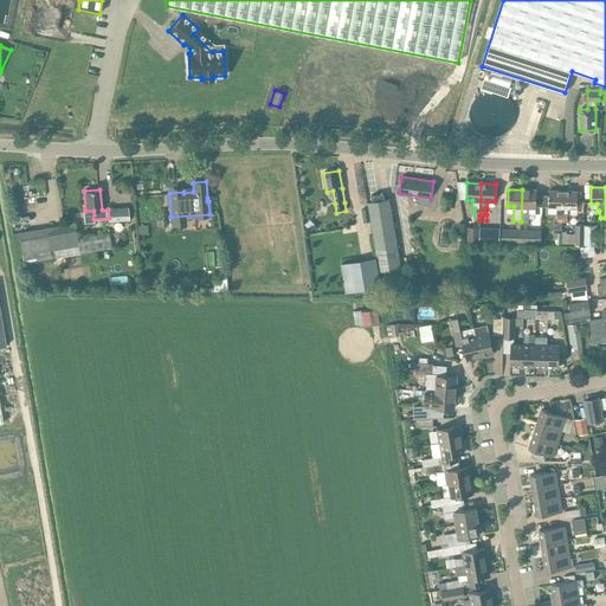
[(521,221),(528,221),(529,213),(535,213),(535,206),(536,206),(536,191),(522,189),(521,221)]
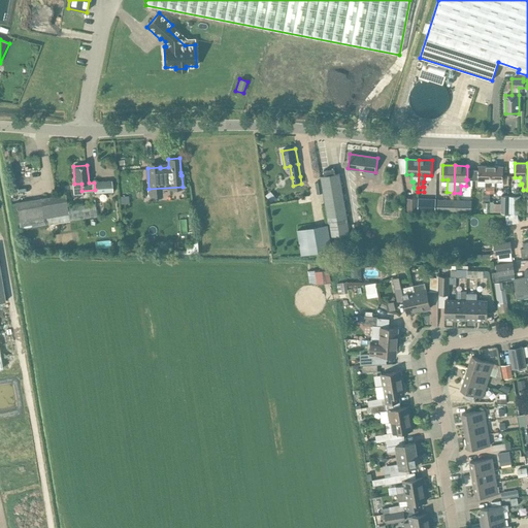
[(483,201),(490,201),(490,194),(491,166),(479,166),(477,180),(485,180),(485,188),(486,188),(486,193),(483,193),(483,201)]
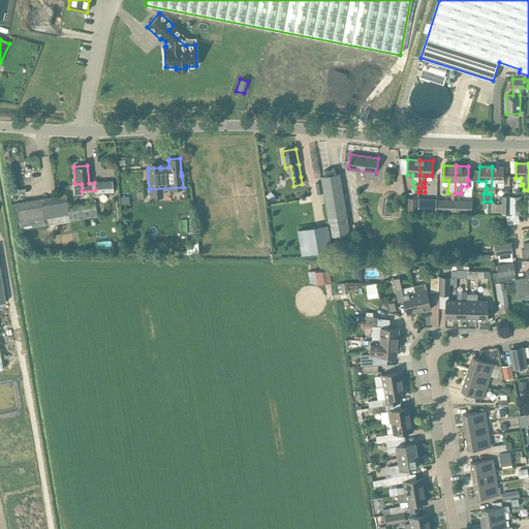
[(491,194),(496,194),(496,190),(497,190),(497,187),(498,187),(498,181),(504,181),(504,167),(492,166),(491,194)]
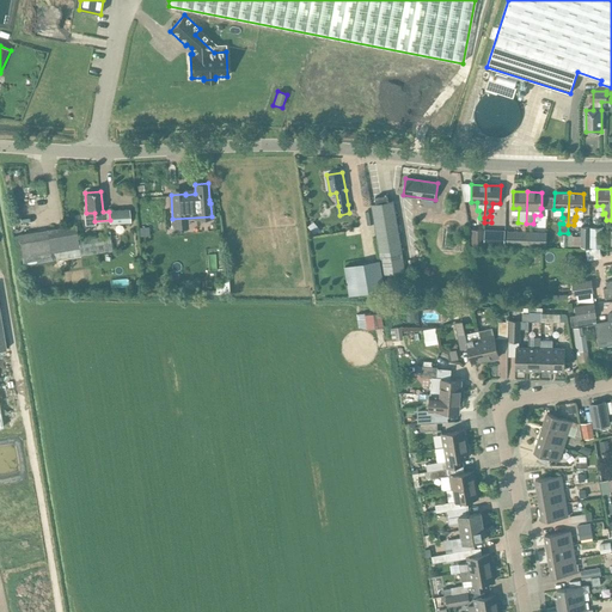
[(383,273),(383,274),(405,270),(393,201),(389,201),(387,195),(375,197),(377,203),(371,204),(380,259),(378,261),(380,274),(383,273)]
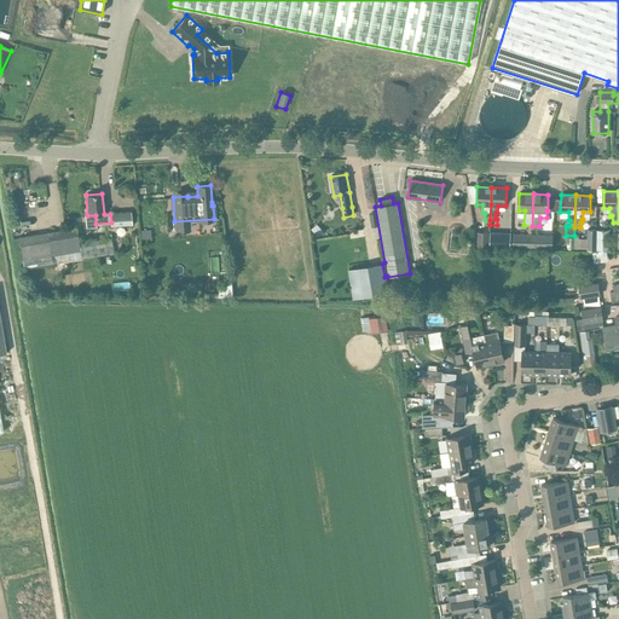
[(452,200),(449,213),(460,215),(462,202),(452,200)]
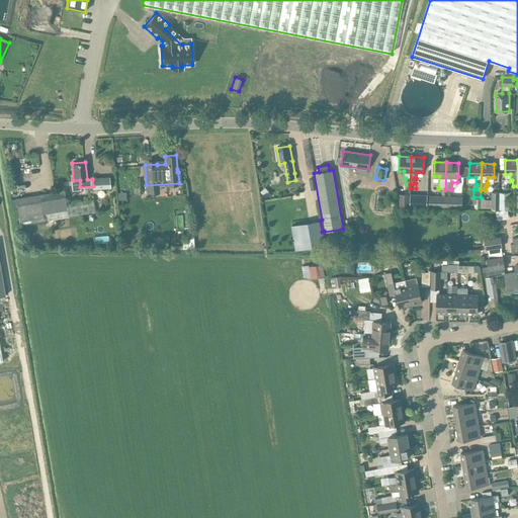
[(109,177),(92,178),(92,179),(93,186),(93,189),(109,188),(109,177)]
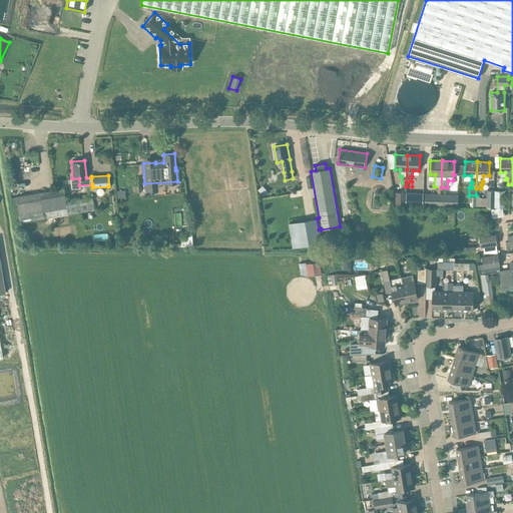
[(63,189),(15,197),(19,222),(68,214),(63,189)]
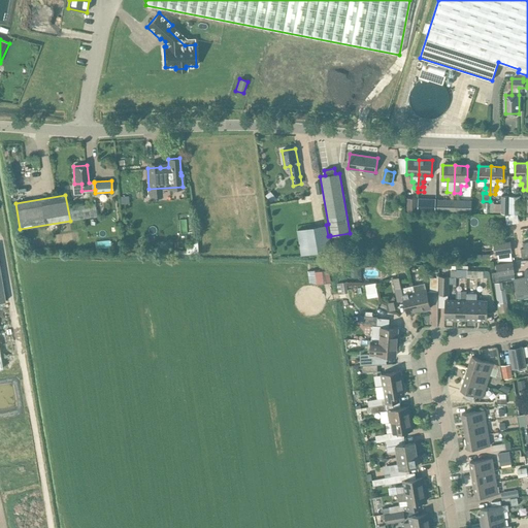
[(501,196),(501,212),(509,213),(509,196),(501,196)]
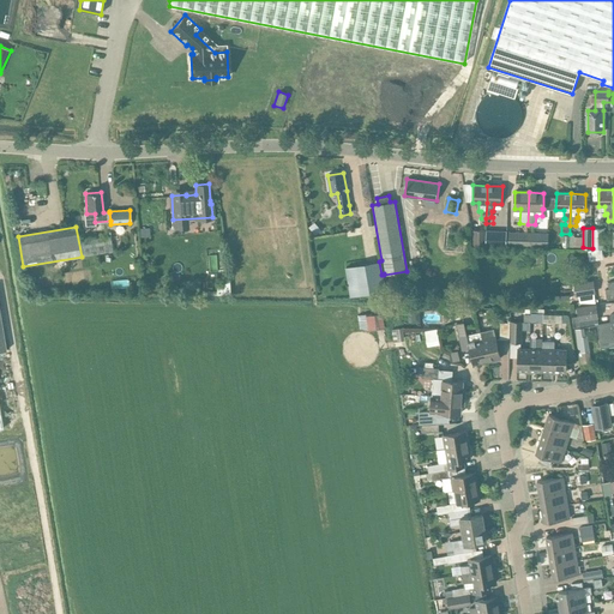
[(593,228),(593,248),(603,248),(605,228),(593,228)]
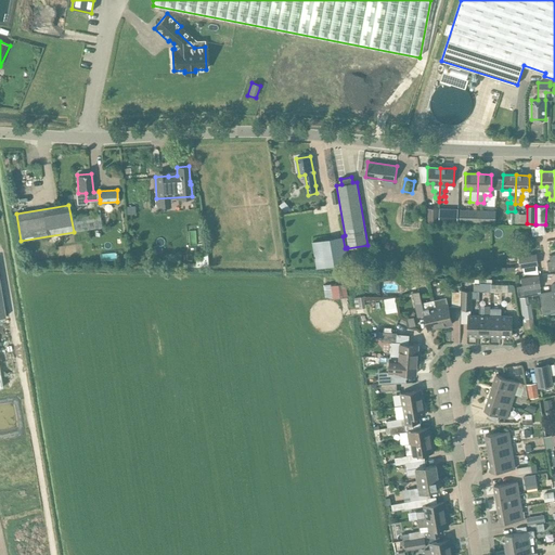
[(438,221),(439,208),(427,208),(427,221),(438,221)]
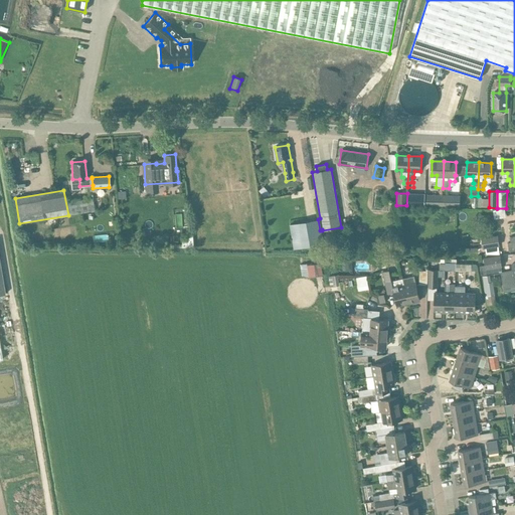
[(424,206),(425,193),(407,193),(406,205),(424,206)]
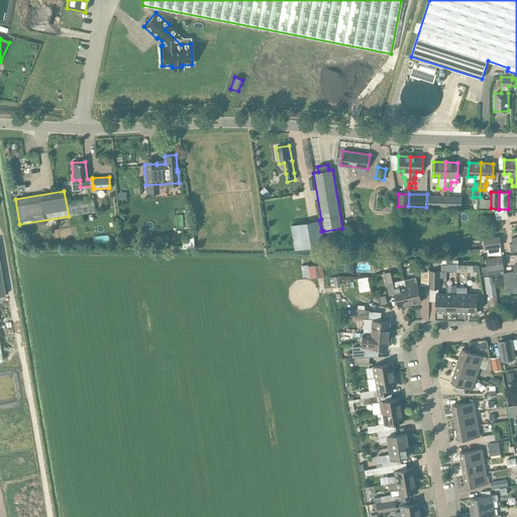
[(426,207),(444,207),(444,195),(427,195),(427,194),(426,207)]
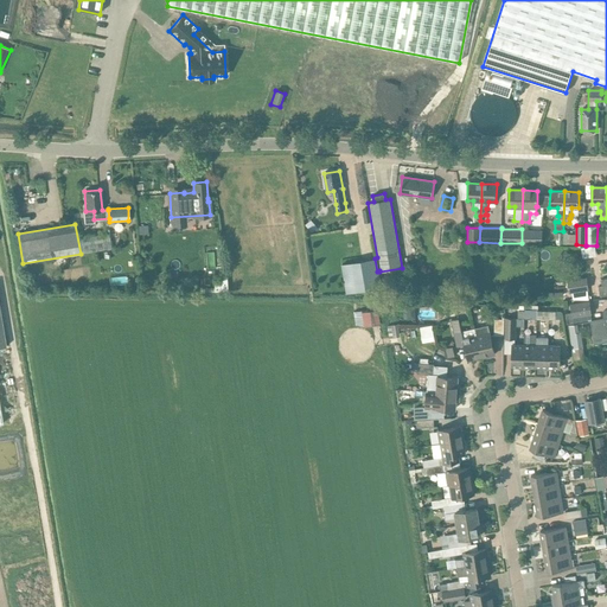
[(522,229),(522,243),(542,243),(542,230),(522,229)]
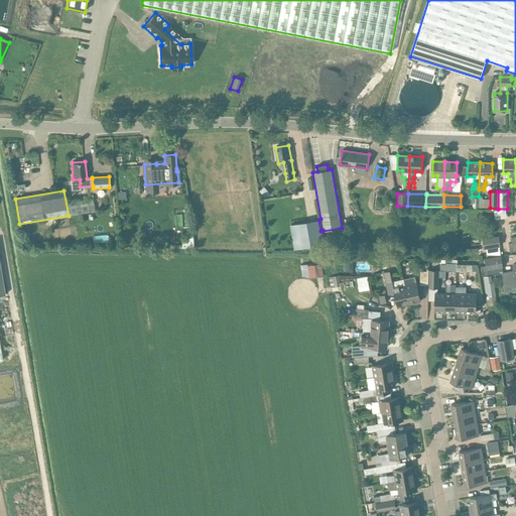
[(499,236),(482,238),(484,249),(486,248),(487,255),(500,254),(499,246),(500,246),(499,236)]
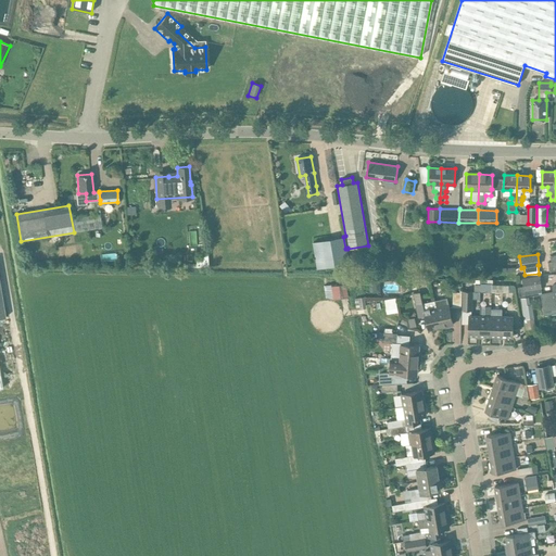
[(198,268),(209,267),(207,255),(201,255),(198,261),(198,268)]
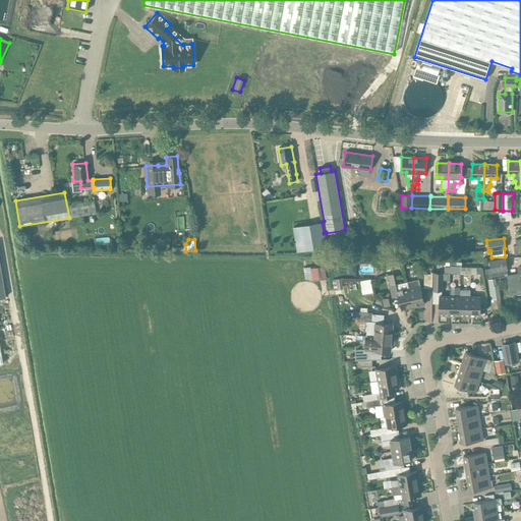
[(485,269),(486,278),(505,276),(504,274),(508,274),(506,258),(489,261),(490,269),(485,269)]
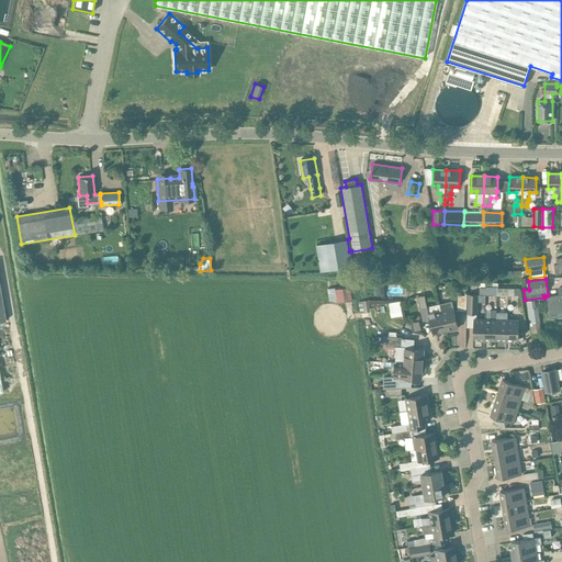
[(497,295),(497,288),(497,283),(486,283),(486,288),(486,295),(497,295)]
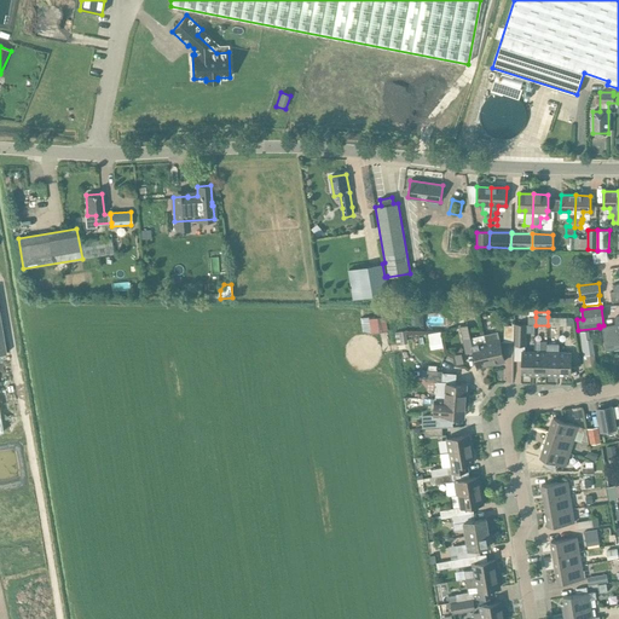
[(363,318),(364,333),(389,330),(388,316),(363,318)]
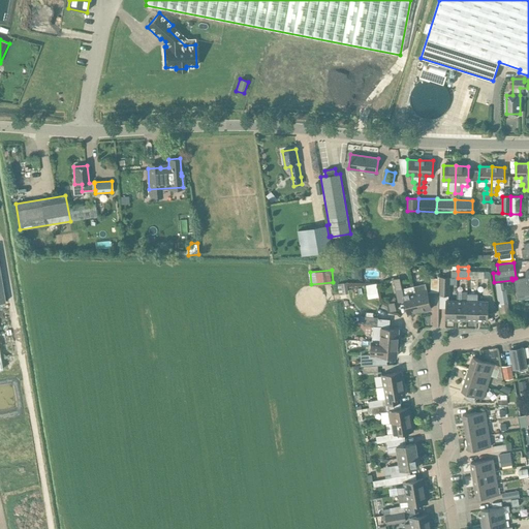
[(403,292),(408,315),(419,312),(413,286),(402,289),(400,277),(393,279),(397,293),(403,292)]
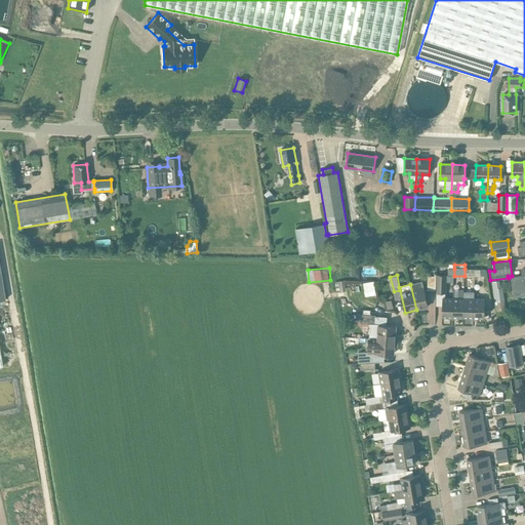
[(436,293),(446,293),(447,275),(437,275),(436,293)]
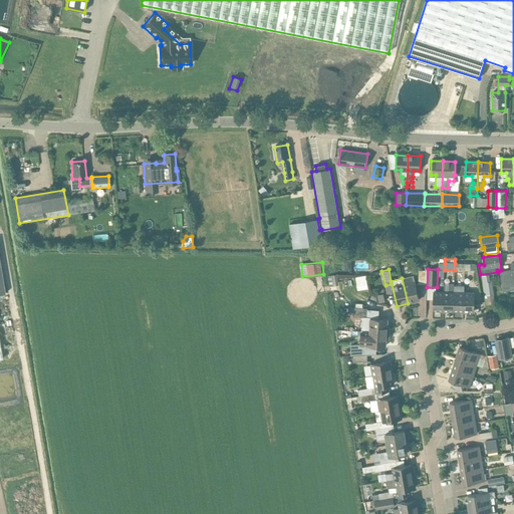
[(500,271),(503,290),(513,287),(513,269),(512,270),(512,269),(500,271)]
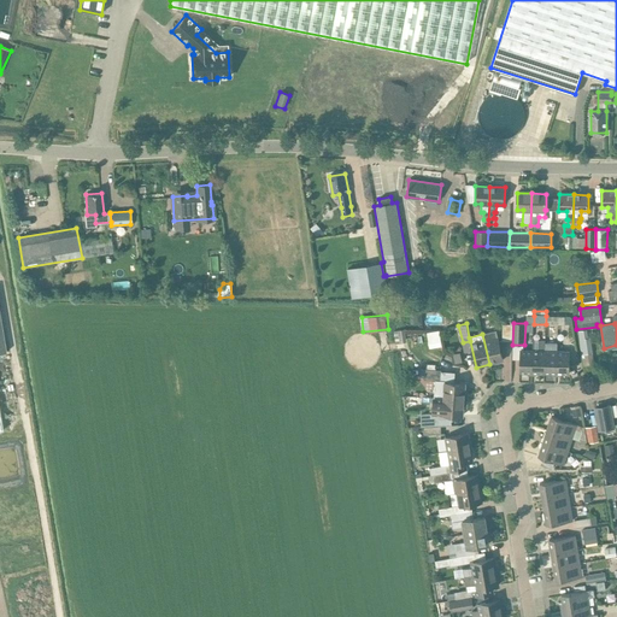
[(512,341),(512,324),(503,324),(501,341),(512,341)]
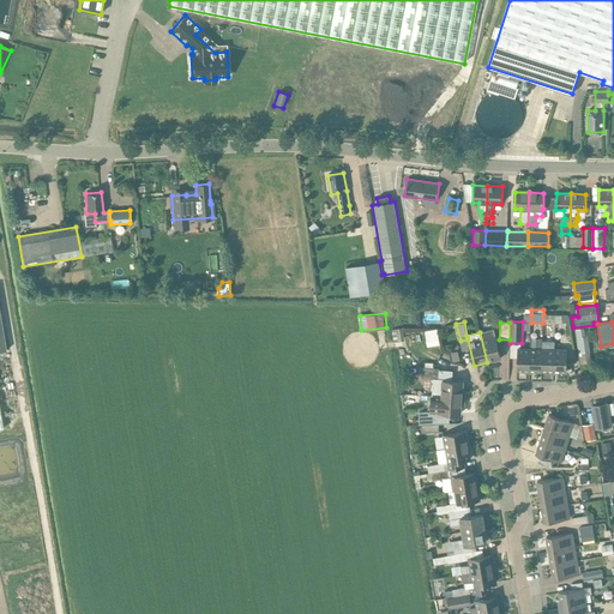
[(392,329),(393,342),(404,341),(403,327),(392,329)]
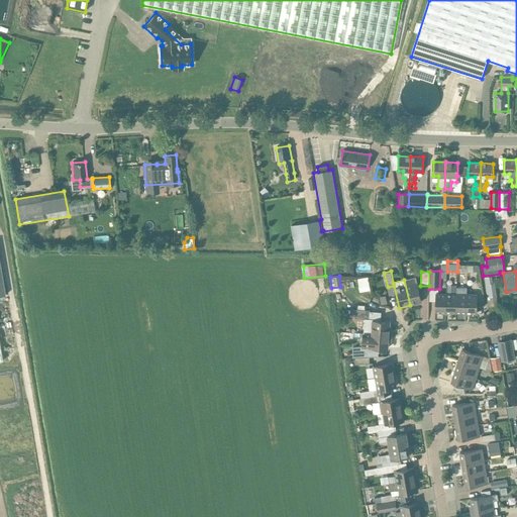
[(360,291),(372,290),(371,276),(358,278),(360,291)]
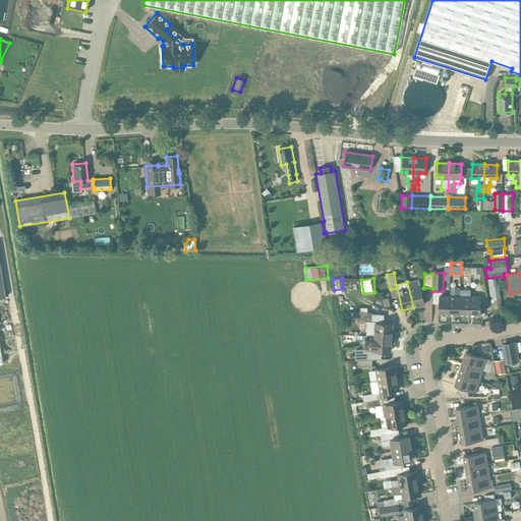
[(487,279),(488,287),(493,302),(502,301),(499,285),(497,286),(495,278),(487,279)]
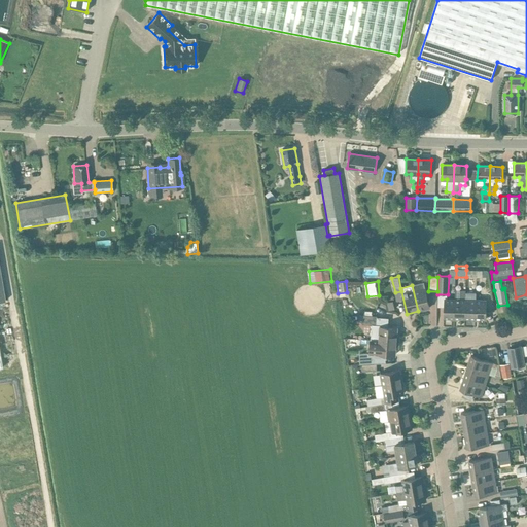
[(412,285),(418,311),(429,309),(424,282),(412,285)]
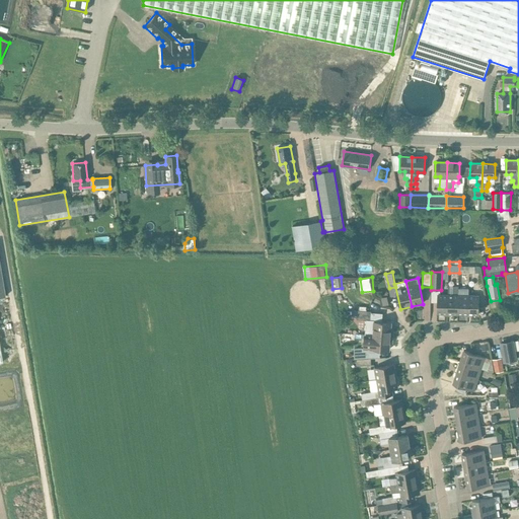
[(458,295),(458,314),(468,314),(468,295),(469,288),(458,288),(458,295)]
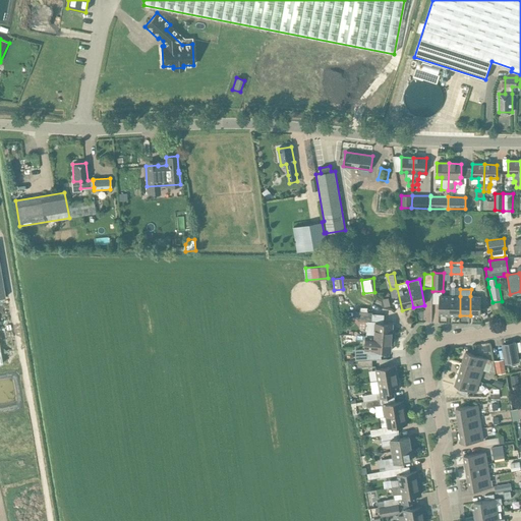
[(450,315),(450,296),(439,296),(439,315),(450,315)]
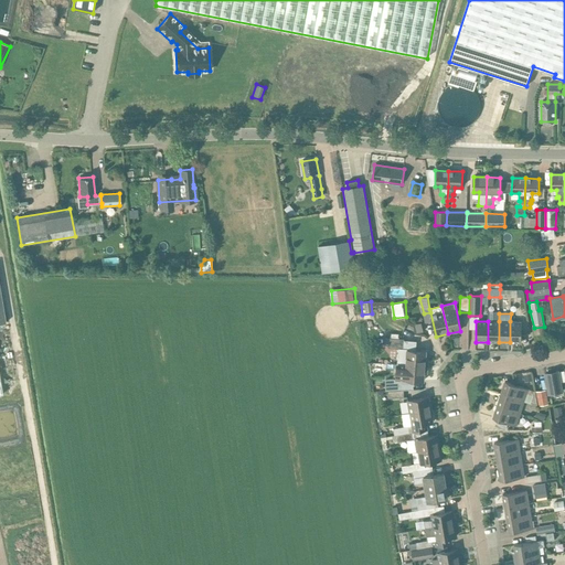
[(488,321),(488,342),(499,342),(499,321),(488,321)]
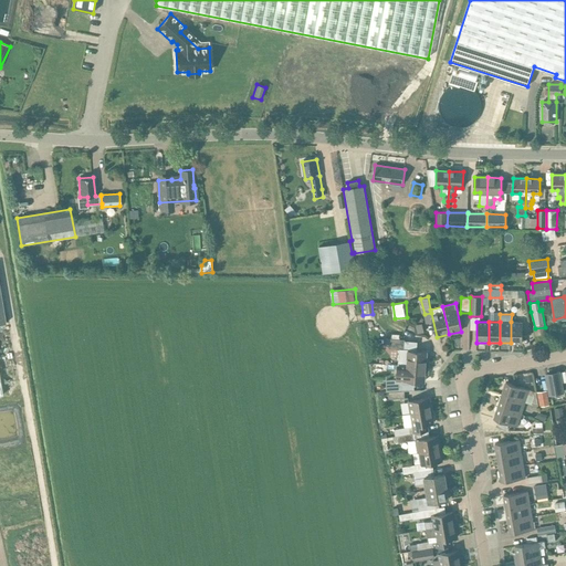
[(511,322),(511,343),(522,344),(523,323),(511,322)]
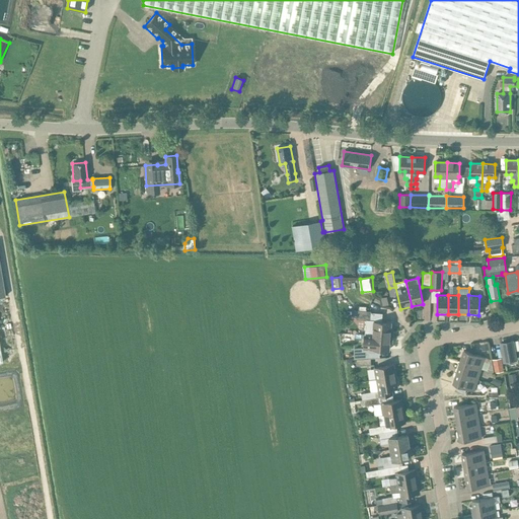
[(380,298),(382,306),(390,304),(389,296),(380,298)]
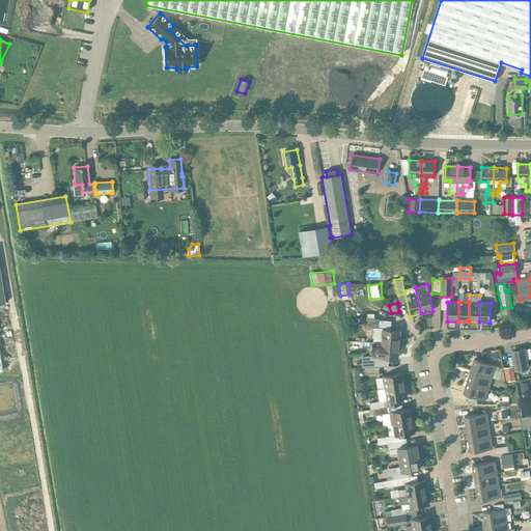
[(373,342),(375,342),(399,344),(400,331),(383,330),(383,328),(379,328),(380,318),(365,317),(364,327),(374,328),(373,342)]
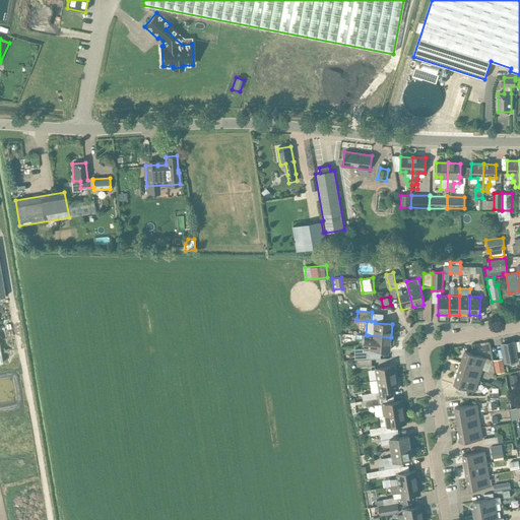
[(391,337),(368,335),(367,349),(354,349),(355,359),(380,359),(380,350),(390,350),(391,337)]
